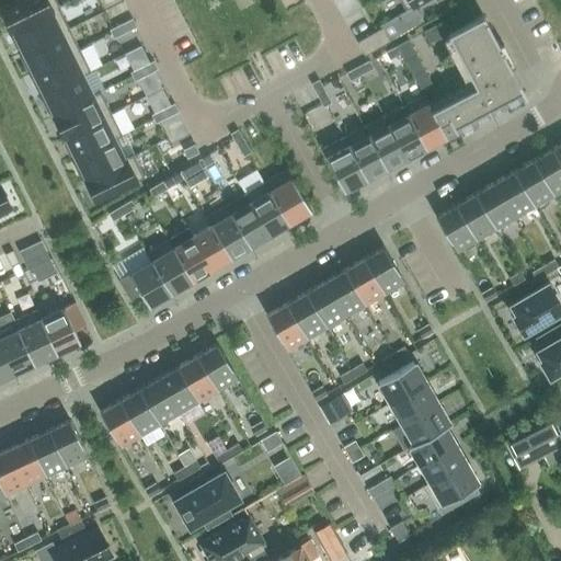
[(10,27),(11,31),(59,7),(56,0),(16,0),(15,1),(0,9),(2,12),(2,14),(3,13),(6,18),(4,18),(6,19),(7,21),(7,23),(8,22),(10,26),(9,26),(10,27)]
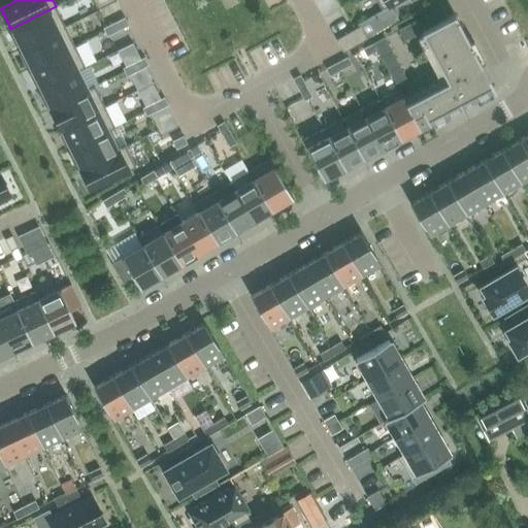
[(375,0),(382,10),(398,0),(375,0)]
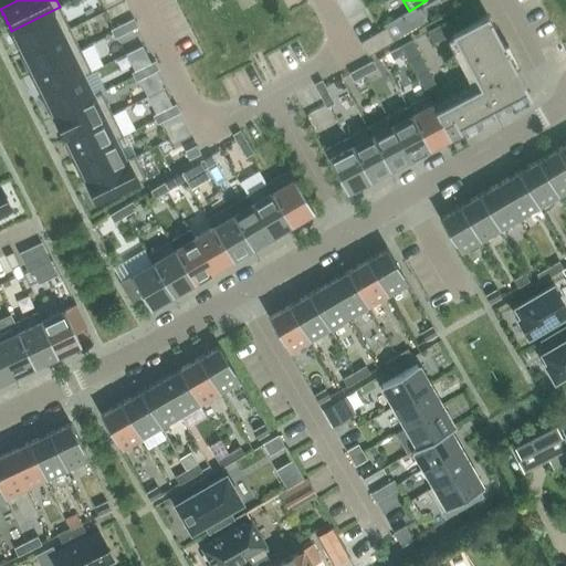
[(60,7),(11,31),(12,32),(13,32),(13,33),(13,34),(14,34),(21,48),(21,50),(22,49),(23,52),(70,29),(60,9),(61,8),(60,7)]
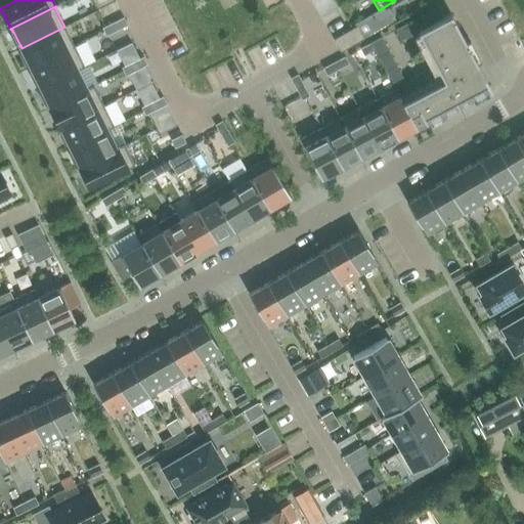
[(431,11),(437,22),(444,17),(438,7),(431,11)]
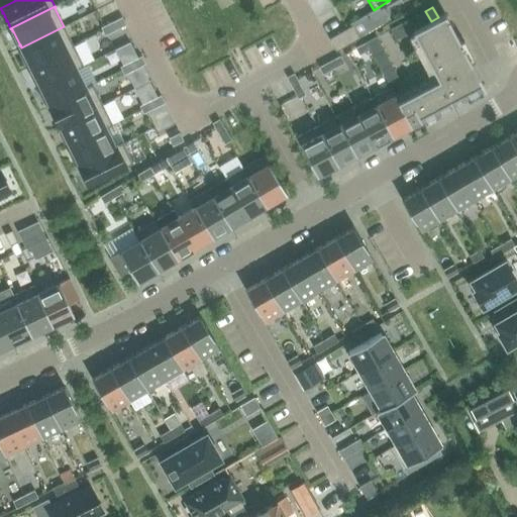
[(418,14),(424,25),(431,21),(425,11),(418,14)]
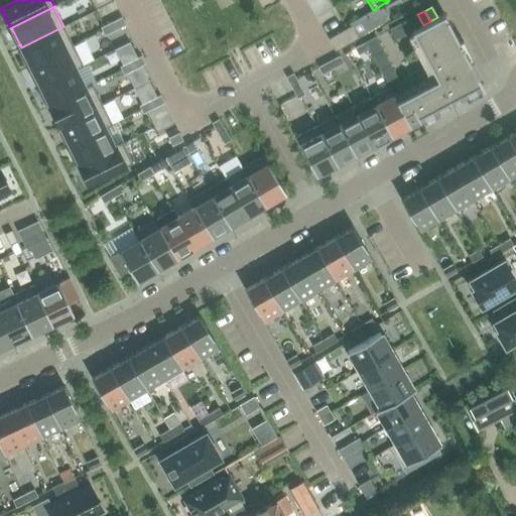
[(411,31),(436,80),(397,100),(411,126),(483,88),(444,14),(437,17),(430,21),(423,25),(416,28),(411,31)]
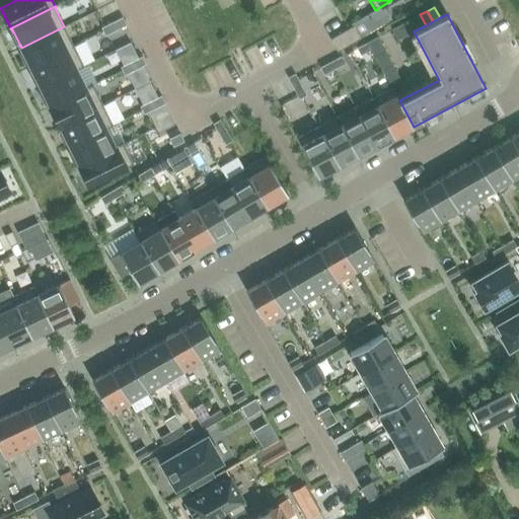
[(413,18),(419,28),(426,25),(420,14),(413,18)]
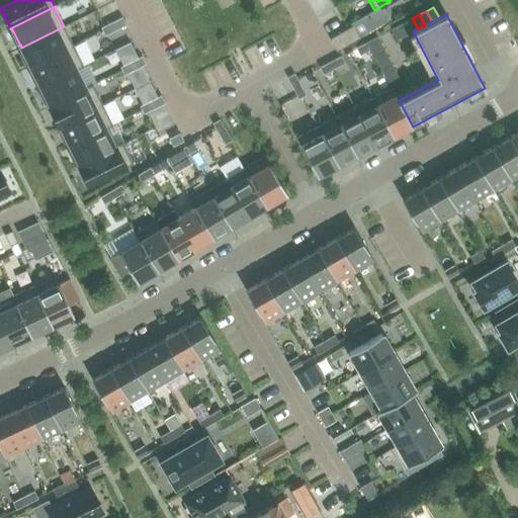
[(122,17),(111,22),(115,30),(126,24),(122,17)]
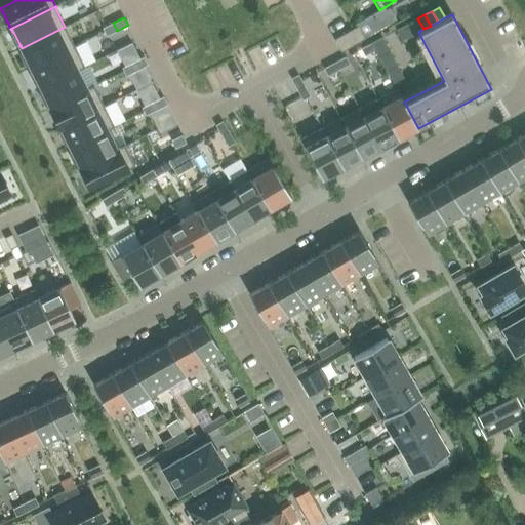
[(410,23),(416,33),(418,32),(423,29),(417,18),(410,23)]
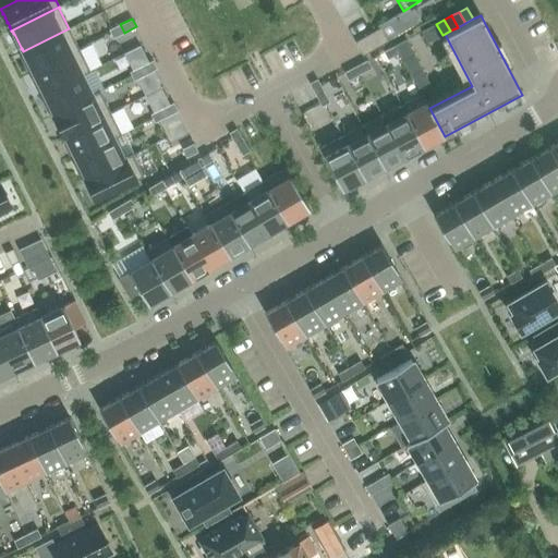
[(124,33),(120,24),(109,29),(112,38),(124,33)]
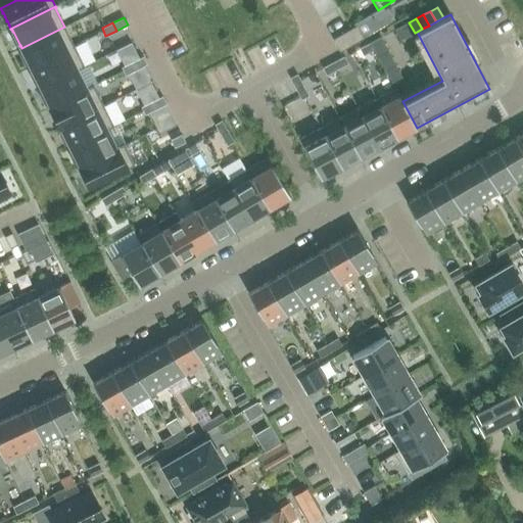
[(402,26),(408,37),(415,33),(409,22),(402,26)]
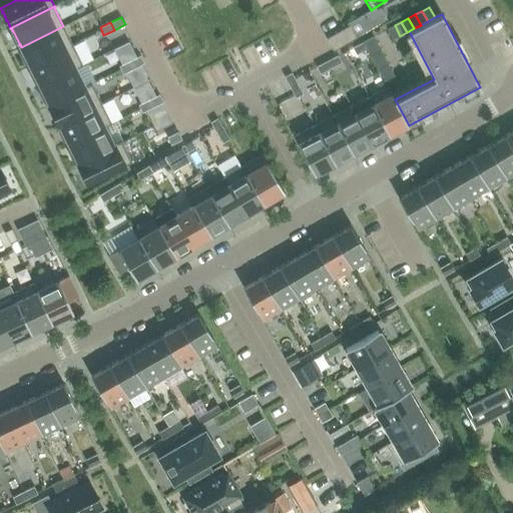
[(400,36),(395,25),(388,29),(393,40),(400,36)]
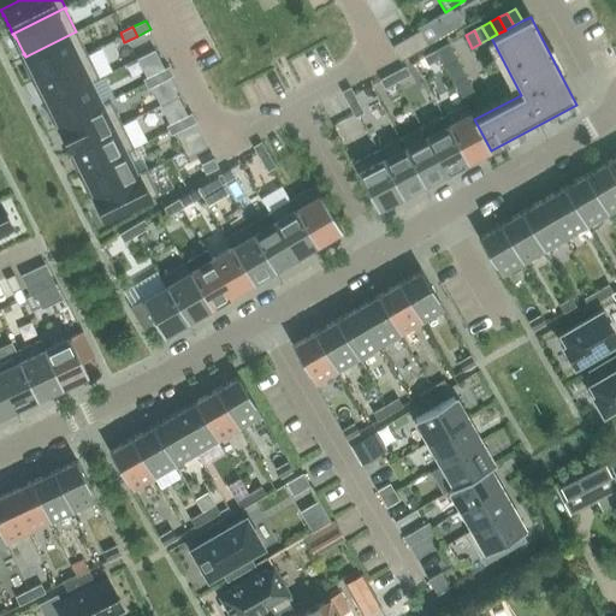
[(88,54),(76,31),(25,57),(27,59),(27,60),(27,61),(28,61),(35,76),(34,76),(35,77),(36,80),(88,54)]
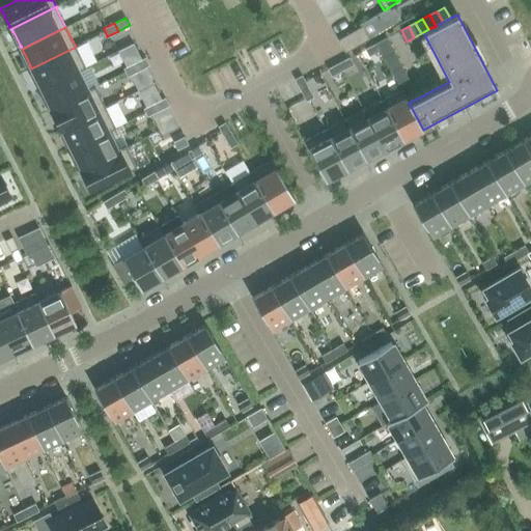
[(368,39),(361,28),(338,42),(345,53),(368,39)]
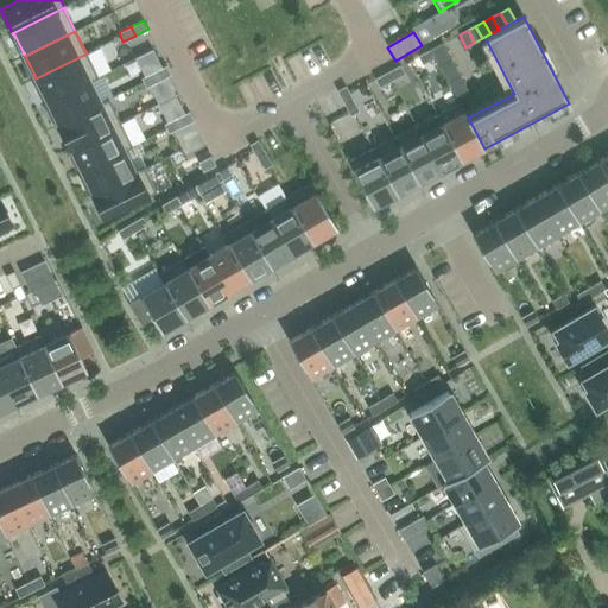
[(435,58),(448,51),(443,43),(430,50),(435,58)]
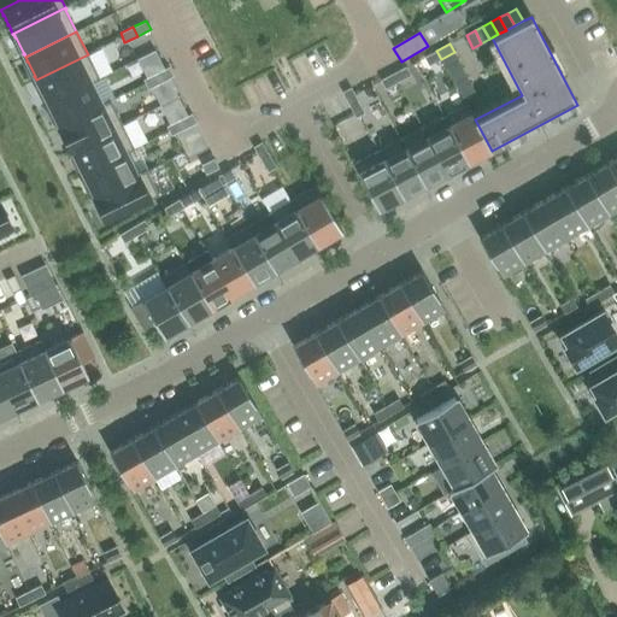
[(436,51),(424,58),(429,66),(441,59),(436,51)]
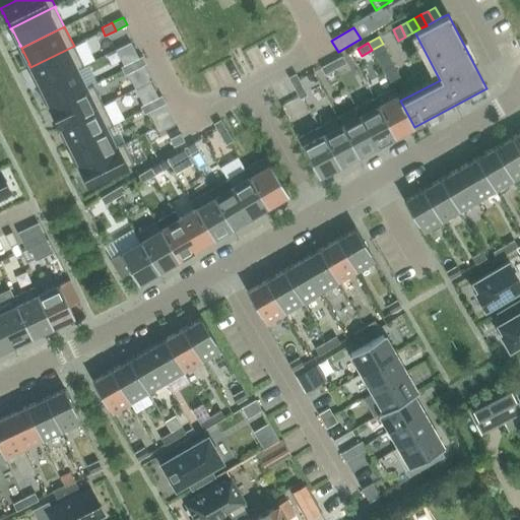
[(383,44),(372,50),(376,57),(386,51),(383,44)]
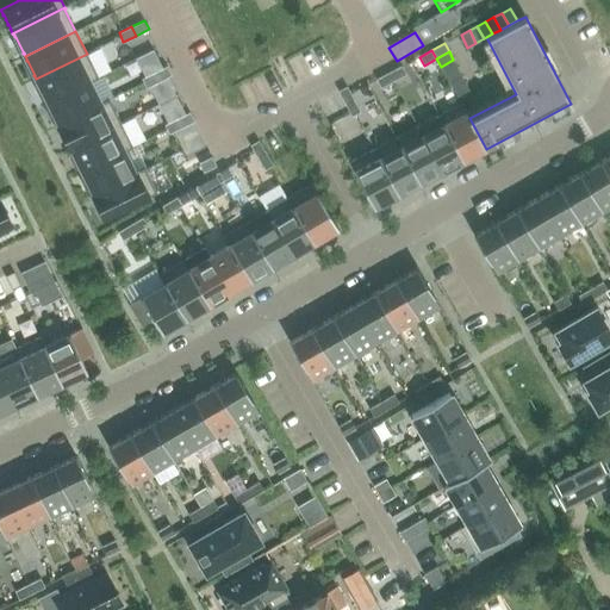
[(38,83),(38,82),(45,98),(45,99),(47,99),(48,103),(89,81),(91,82),(99,79),(87,54),(36,79),(37,81),(37,82),(38,83)]
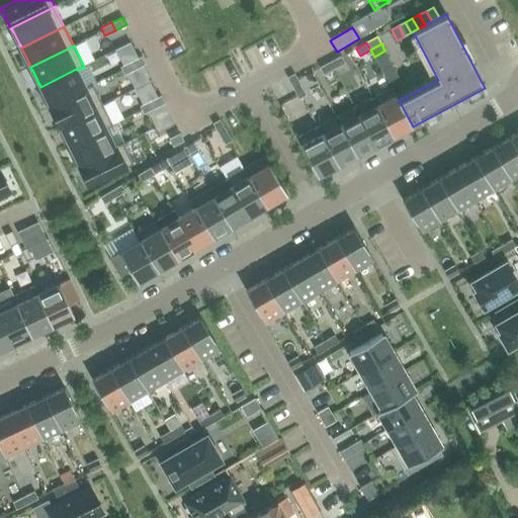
[(377,64),(389,58),(384,51),(374,57),(377,64)]
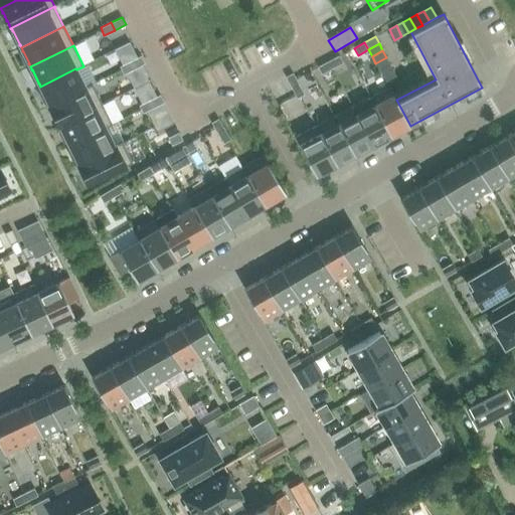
[(131,61),(134,68),(145,63),(141,55),(131,61)]
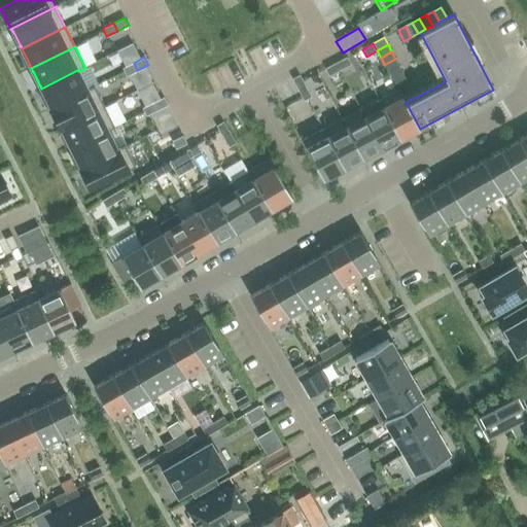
[(340,70),(351,64),(347,57),(336,63),(340,70)]
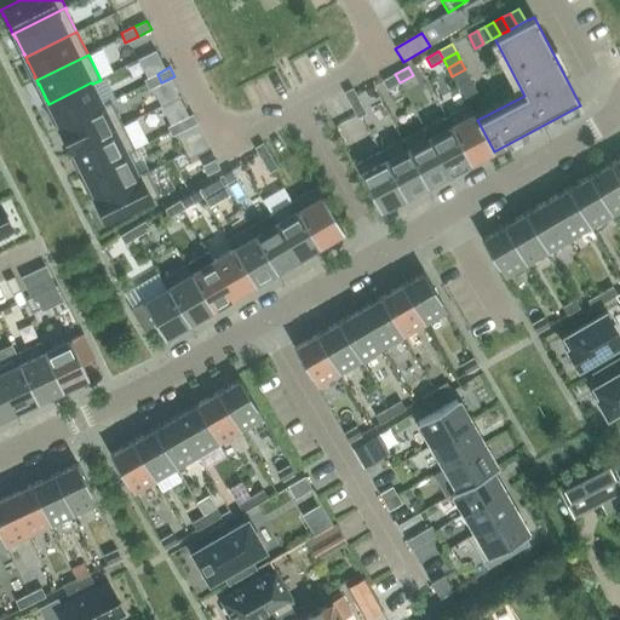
[(465,69),(452,76),(457,85),(469,78),(465,69)]
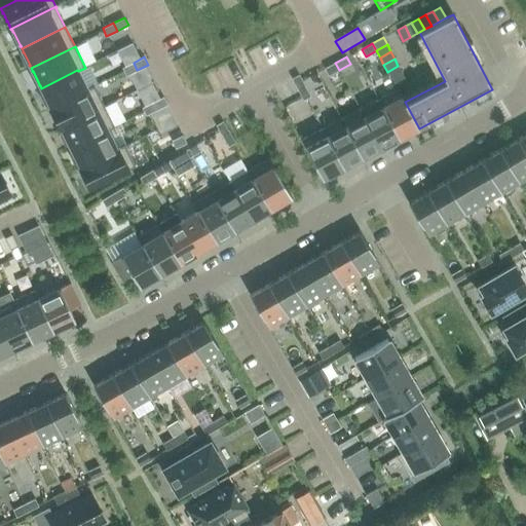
[(137,70),(134,63),(122,68),(126,76),(137,70)]
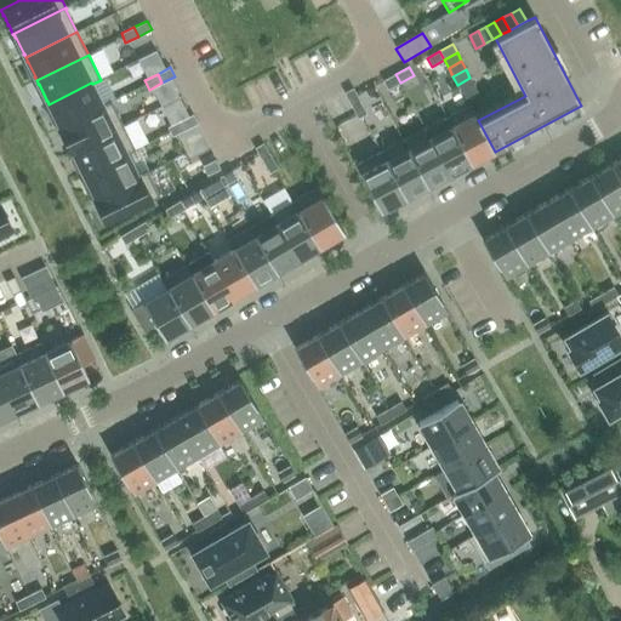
[(396,74),(383,81),(387,90),(400,83),(396,74)]
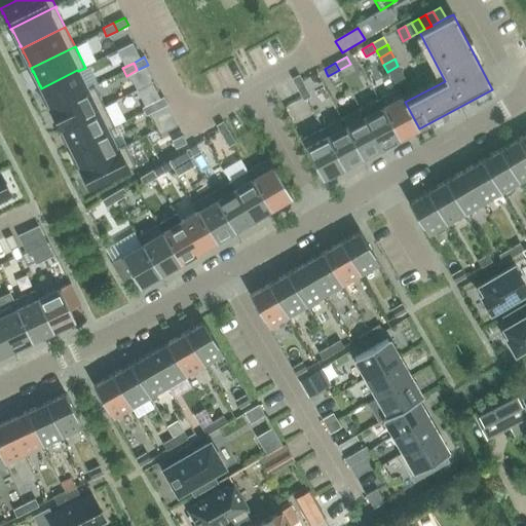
[(391,78),(402,73),(398,66),(387,72),(391,78)]
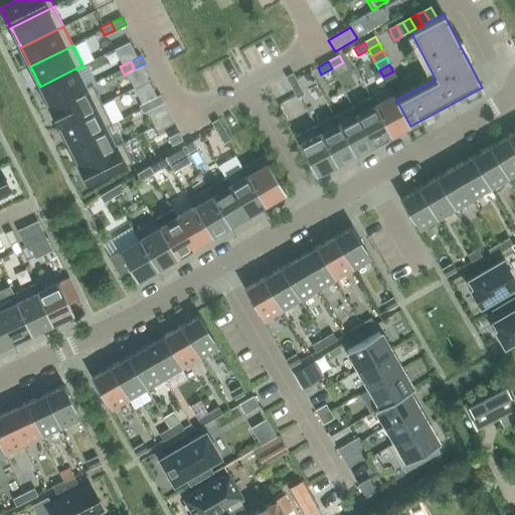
[(40,87),(41,89),(42,91),(42,90),(48,103),(48,104),(49,104),(49,105),(49,106),(86,89),(84,88),(76,69),(75,68),(40,87)]
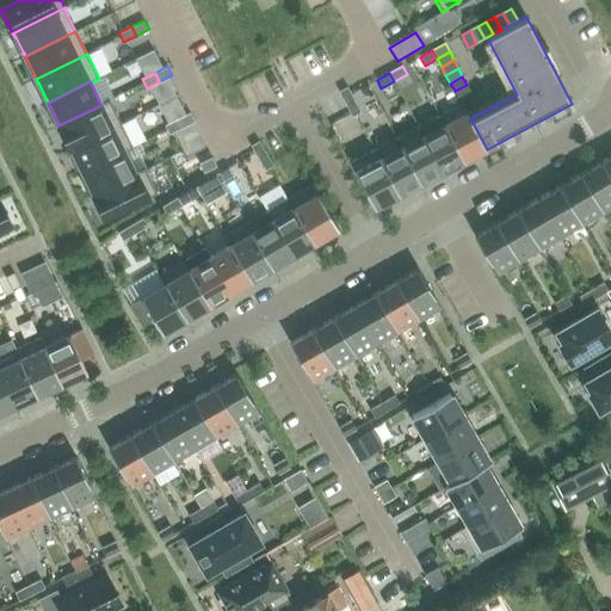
[(467,85),(455,91),(458,99),(471,93),(467,85)]
